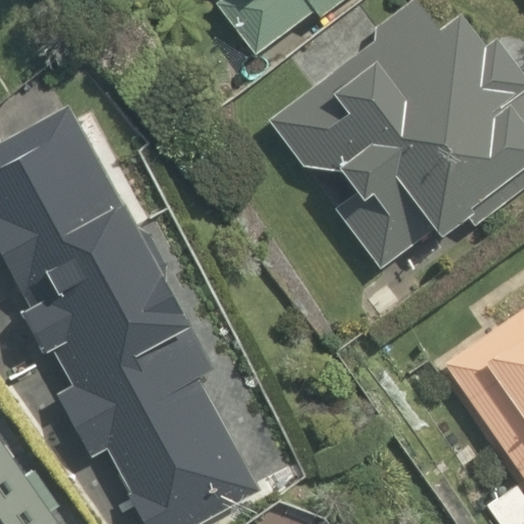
[(314,15),(335,0),(215,0),(214,1),(253,53),(310,10),(314,15)]
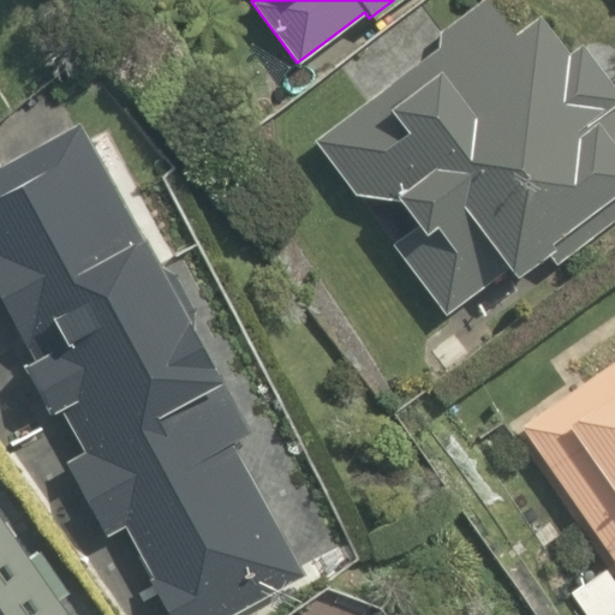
[(554,263),(614,215),(614,112),(604,99),(614,90),(614,87),(579,41),(565,53),(535,15),(513,31),(488,0),(477,0),(431,35),(441,46),(316,142),(354,192),(392,201),(400,195),(418,218),(390,239),(446,311),(503,266),(513,276),(545,252),(554,263)]
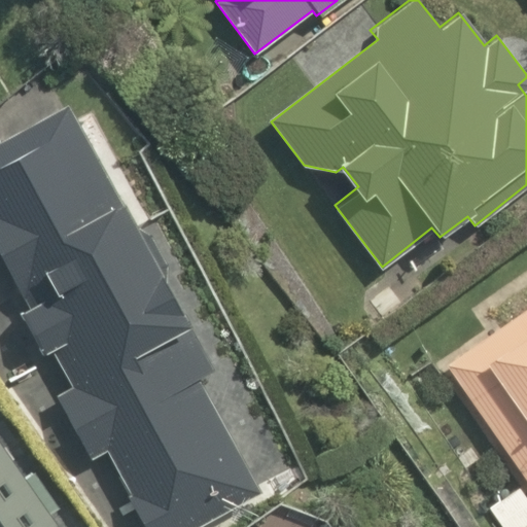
[(65,108),(0,142),(0,254),(30,311),(23,315),(43,355),(54,349),(72,383),(56,391),(92,457),(104,450),(145,526),(194,526),(260,491),(198,375),(207,371),(185,330),(189,327),(120,200),(115,203),(65,108)]
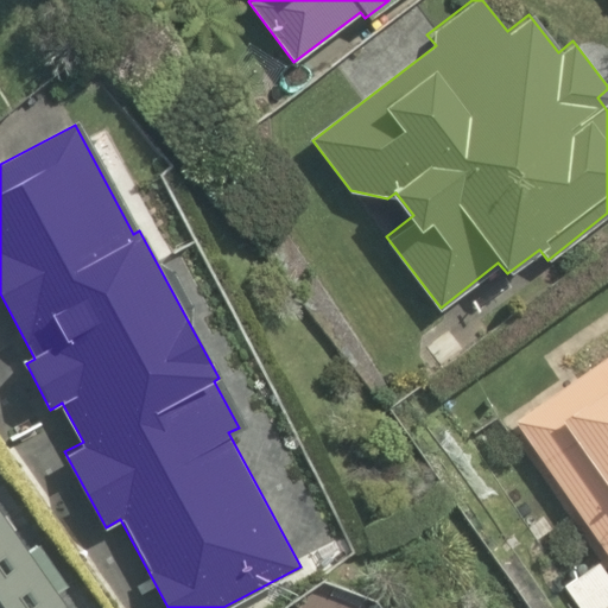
[(453,328),(424,349),(436,366),(464,346),(453,328)]
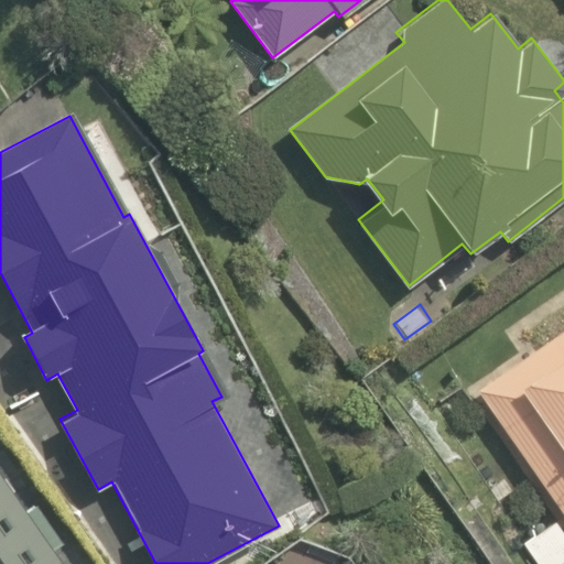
[(563,333),(479,391),(563,514),(563,333)]
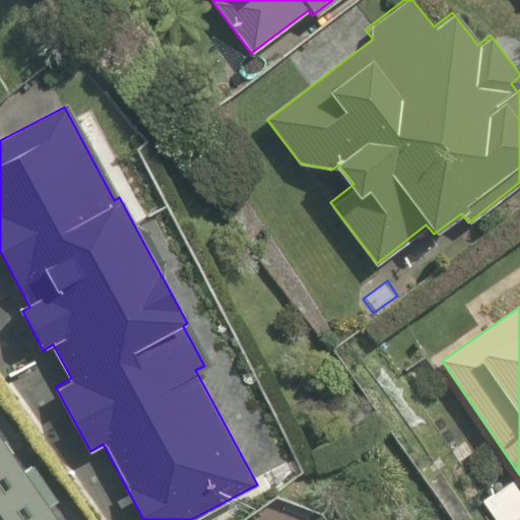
[(0,519),(61,519),(0,429),(0,519)]
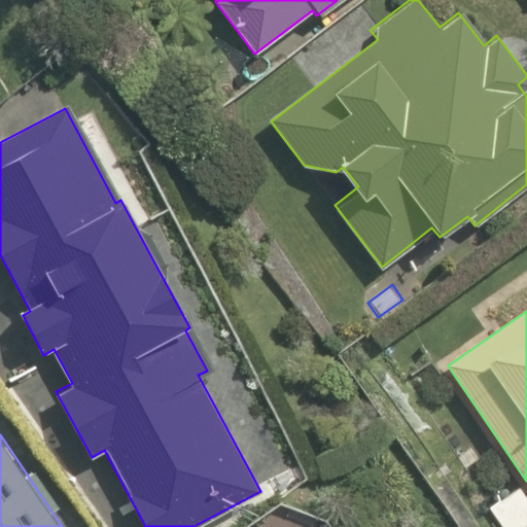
[(526,497),(517,485),(488,506),(502,526),(524,526),(526,525),(526,497)]
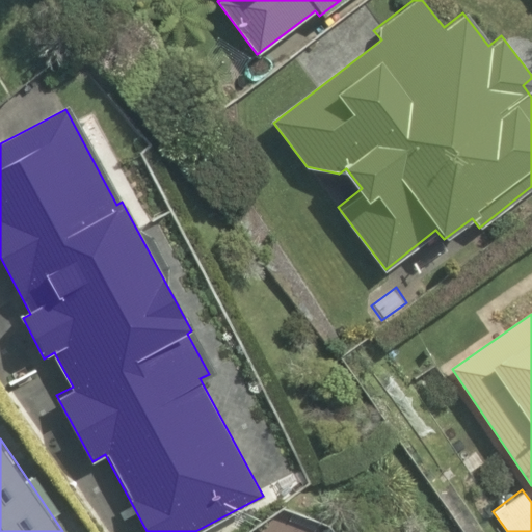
All buildings are outlined.
